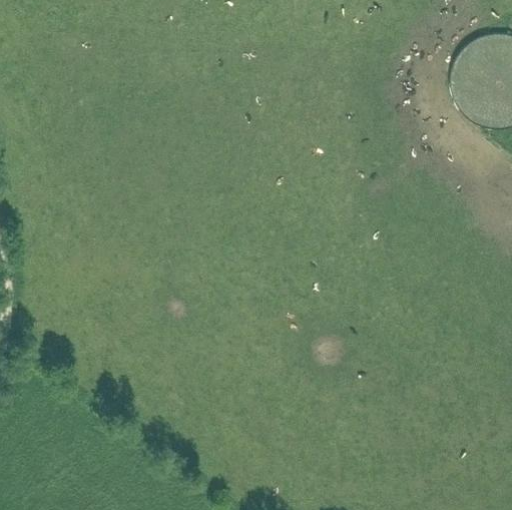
[(478,124),(492,129),(506,129),(511,126),(511,35),(509,34),(496,32),(483,35),(471,41),(461,50),(454,62),(450,76),(451,91),(456,105),(466,116),(478,124)]
